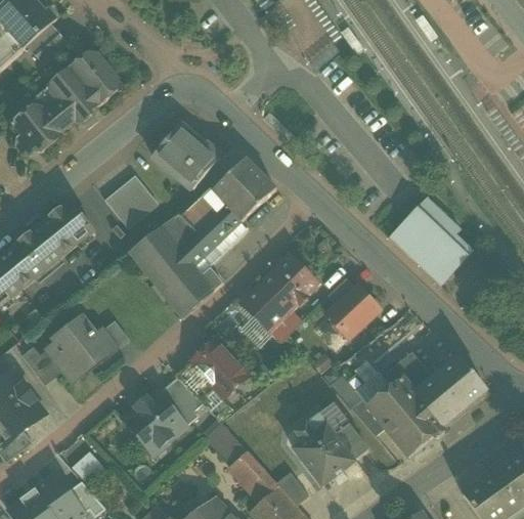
[(7,0),(0,6),(0,67),(23,47),(26,44),(50,23),(56,17),(48,8),(46,10),(37,0),(7,0)]
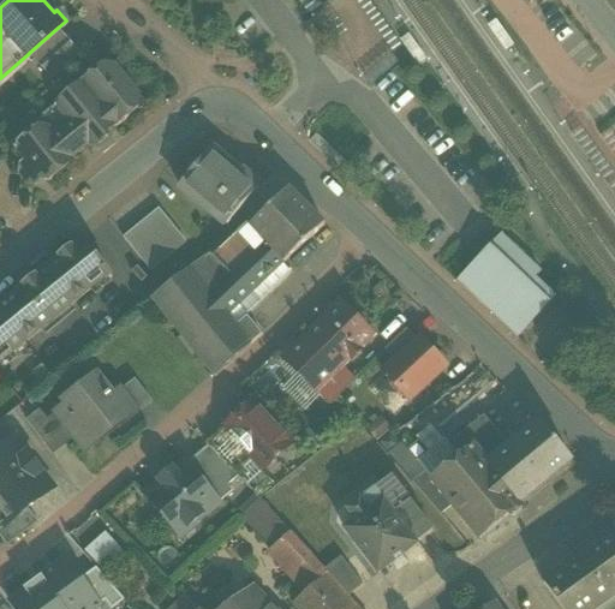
[(59,27),(30,52),(52,76),(79,49),(59,27)]
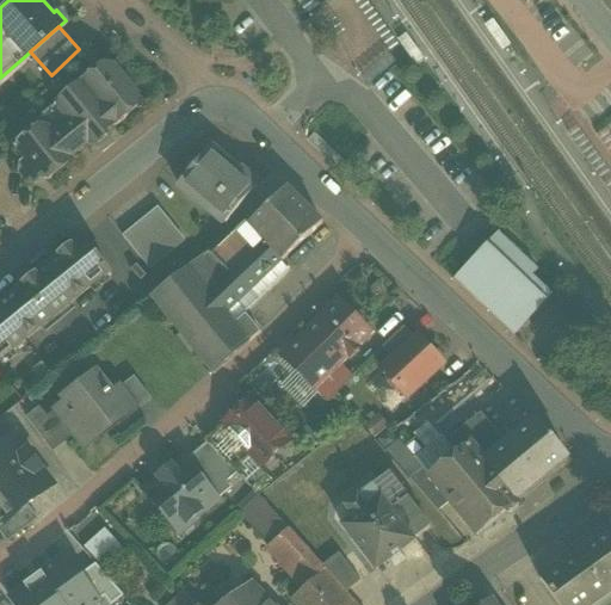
[(103,61),(59,96),(59,103),(51,103),(38,112),(37,123),(18,139),(17,144),(26,155),(20,160),(19,166),(29,178),(35,179),(41,173),(43,176),(48,176),(68,160),(68,154),(87,139),(98,140),(106,134),(107,128),(137,103),(139,96),(110,61),(103,61)]
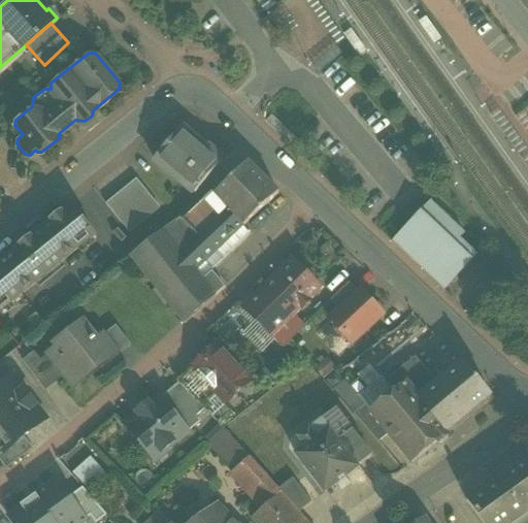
[(204,145),(180,125),(154,157),(194,190),(222,157),(206,144),(204,145)]
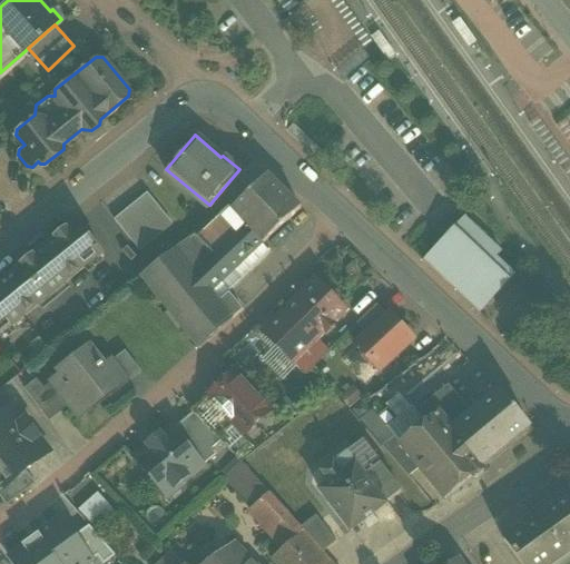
[(267,171),(232,206),(249,225),(263,239),(300,204),(267,171)]
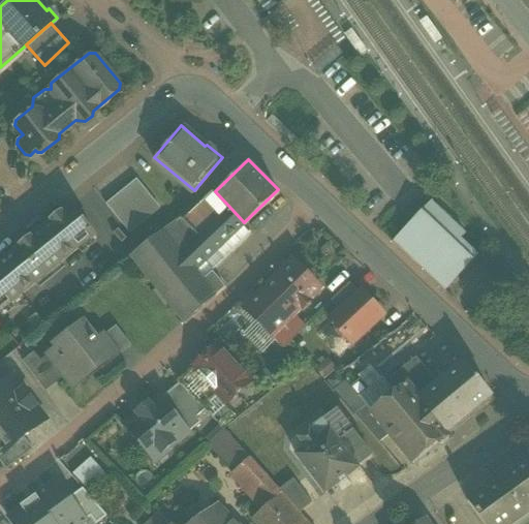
[(136,176),(104,199),(128,229),(160,205),(136,176)]
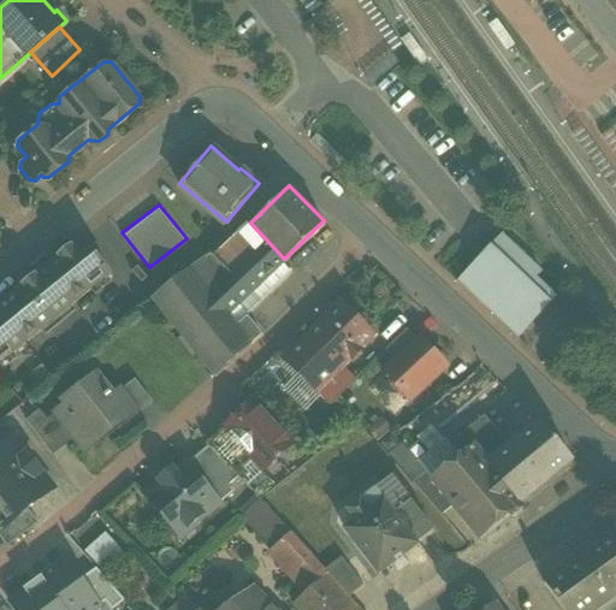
[(247,219),(213,252),(209,248),(189,265),(214,296),(270,243),(250,223),(247,219)]
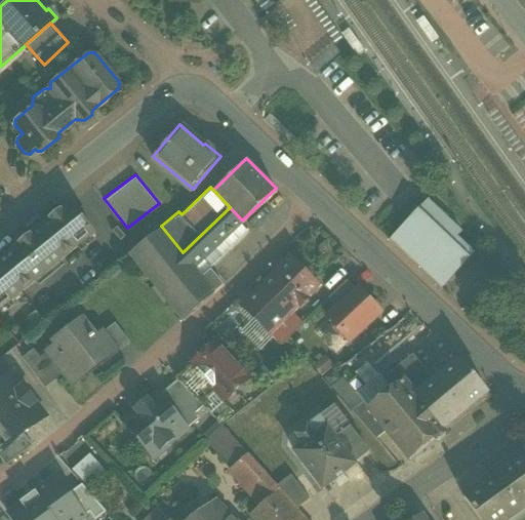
[(428,197),(390,237),(414,260),(447,225),(456,234),(461,229),(428,197)]
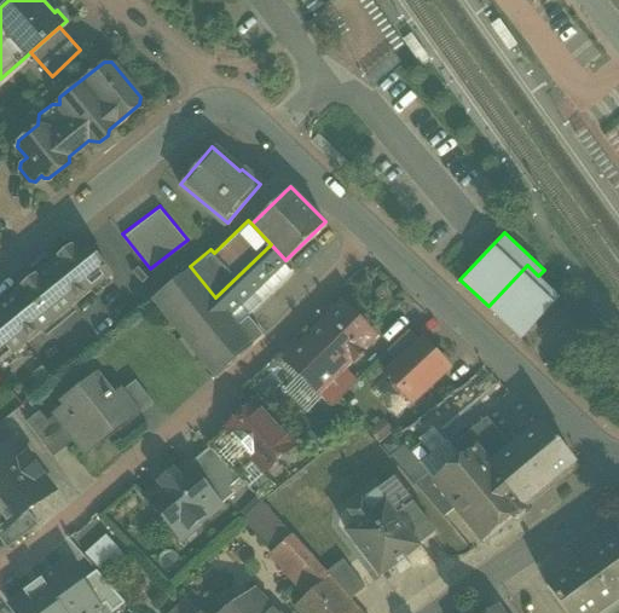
[(82,237),(0,304),(0,359),(110,271),(82,237)]
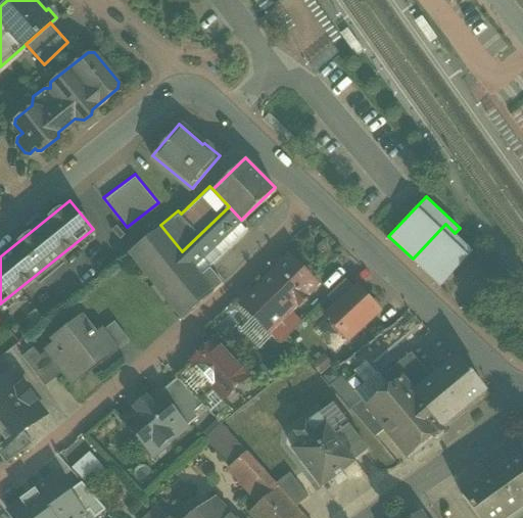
[(229,206),(182,251),(192,266),(193,265),(241,220),(229,206)]
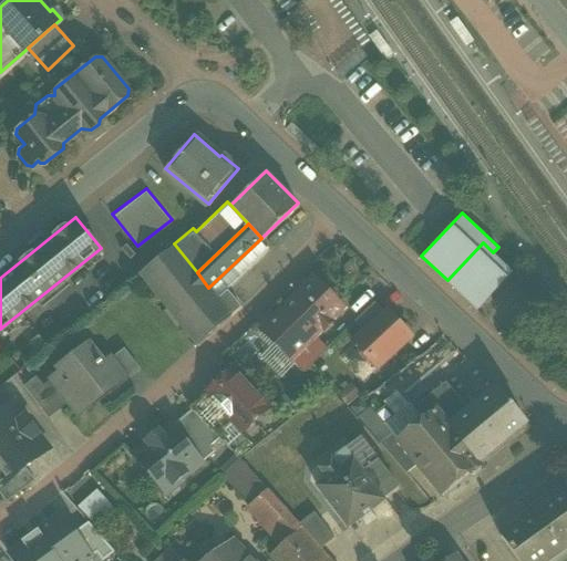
[(483,242),(447,280),(476,308),(512,270),(493,252),(483,242)]
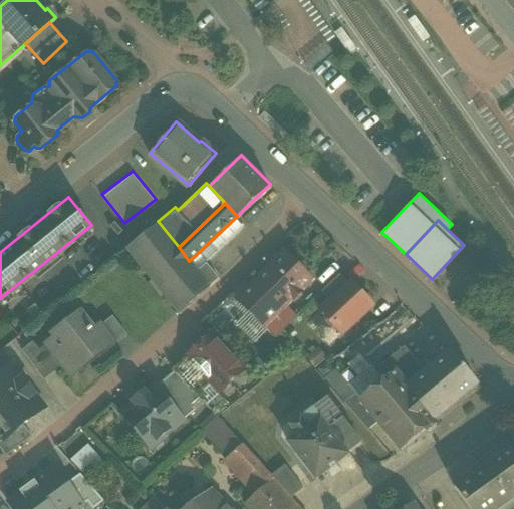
[(179,247),(158,221),(126,247),(179,312),(218,276),(206,261),(197,269),(190,260),(189,261),(179,247)]
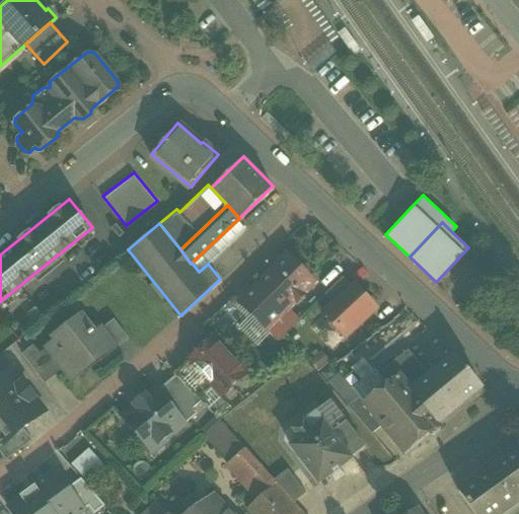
[(287,253),(256,283),(283,310),(313,281),(287,253)]
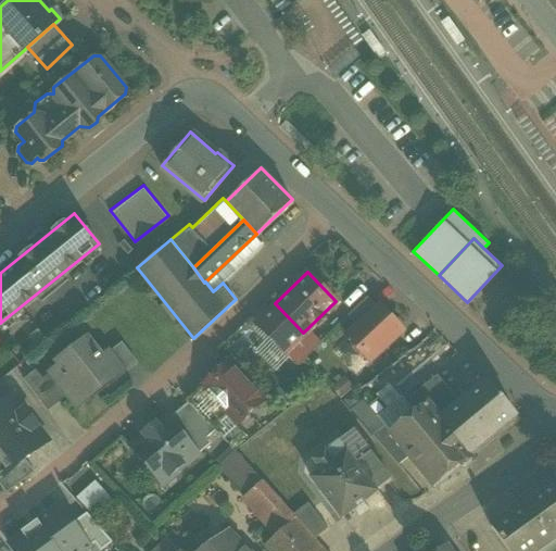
[(366,295),(349,312),(357,322),(376,305),(366,295)]
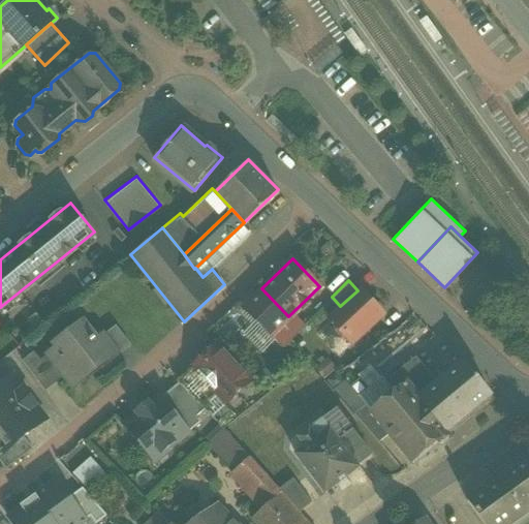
[(340,306),(329,317),(335,324),(336,327),(341,333),(344,334),(350,340),(382,310),(361,287),(358,290),(340,306)]
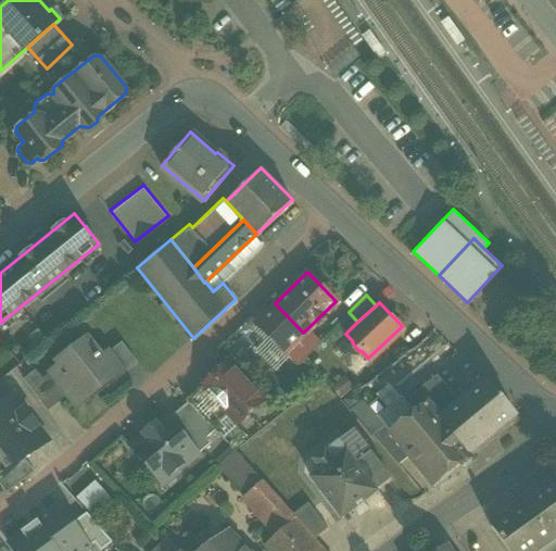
[(87,335),(57,359),(59,363),(50,370),(59,383),(65,390),(63,391),(65,393),(73,403),(85,393),(83,390),(96,379),(98,384),(121,366),(108,350),(102,354),(87,335)]
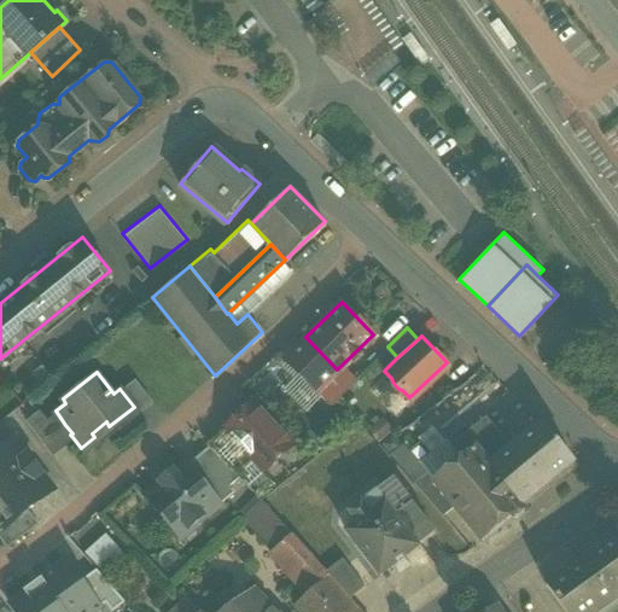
[(134,377),(120,389),(134,407),(138,412),(151,400),(134,377)]
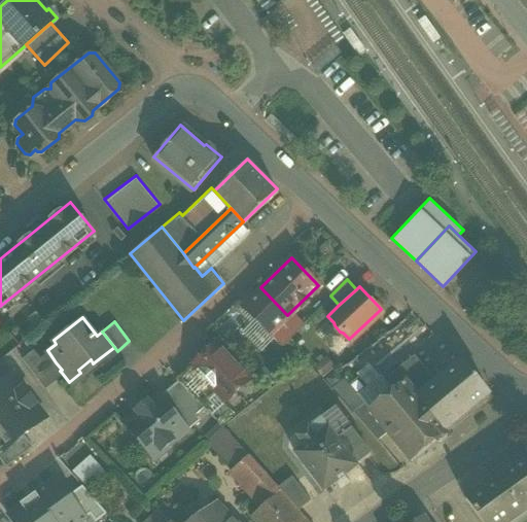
[(286,372),(304,356),(285,337),(268,352),(286,372)]
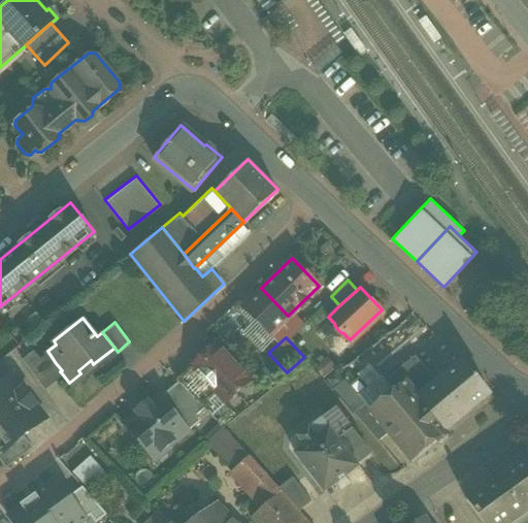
[(250,378),(217,341),(192,363),(225,400),(250,378)]
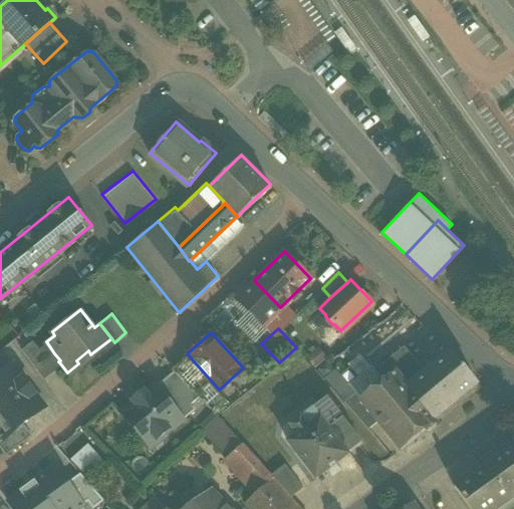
[(54,353),(46,341),(39,346),(33,338),(21,347),(36,367),(54,353)]
